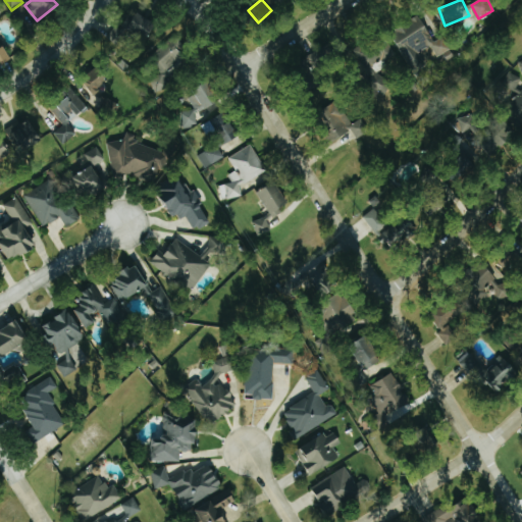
[(159,25),(136,11),(132,18),(134,19),(128,29),(150,41),(159,25)]
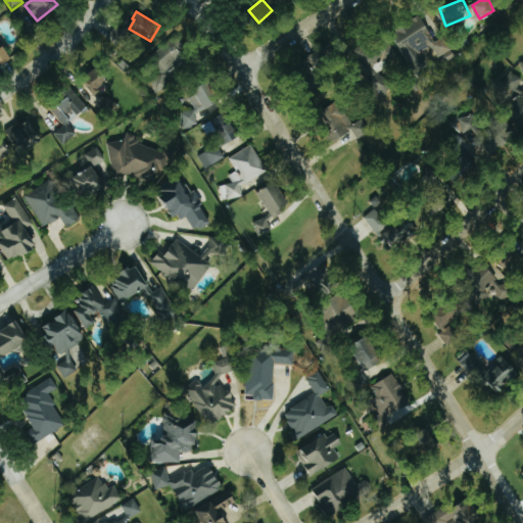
[(435,42),(425,21),(394,37),(415,77),(456,55),(445,37),(435,42)]
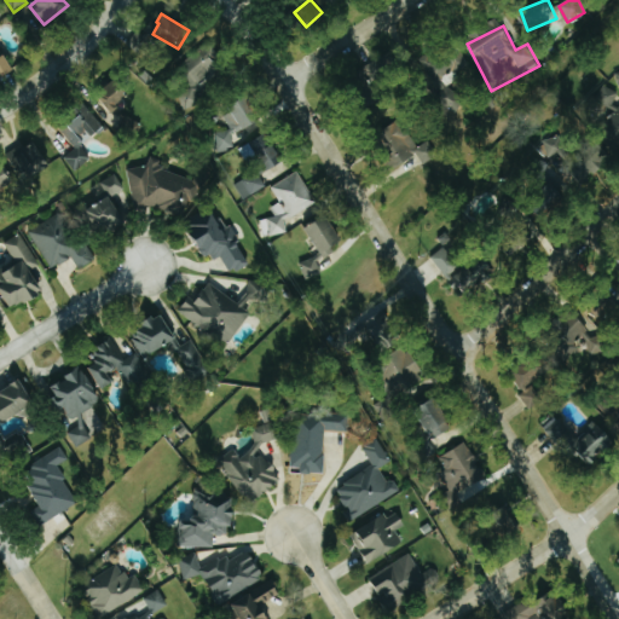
[(221,57),(209,42),(179,69),(191,82),(196,79),(204,90),(225,73),(217,62),(221,57)]
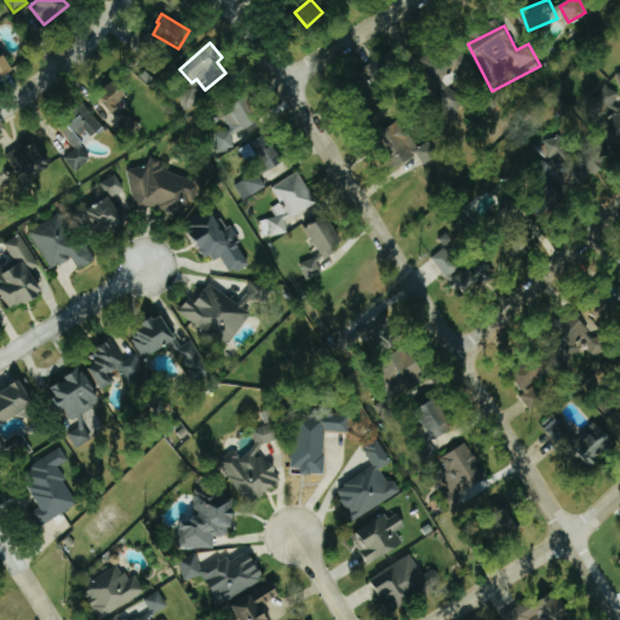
[(0,78),(12,74),(0,46),(0,78)]
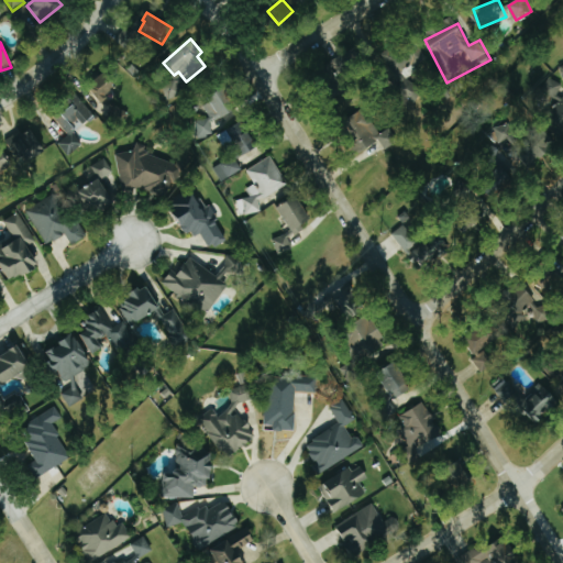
[(89,87),(102,102),(120,88),(107,72),(89,87)]
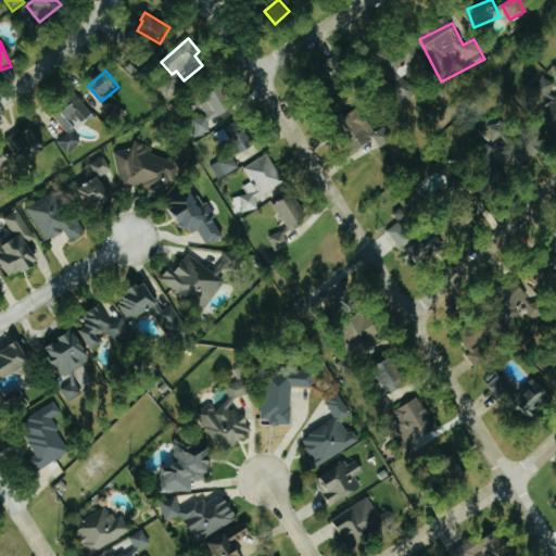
[(555,93),(553,90),(555,87),(546,76),(525,97),(555,128),(555,127),(555,93)]
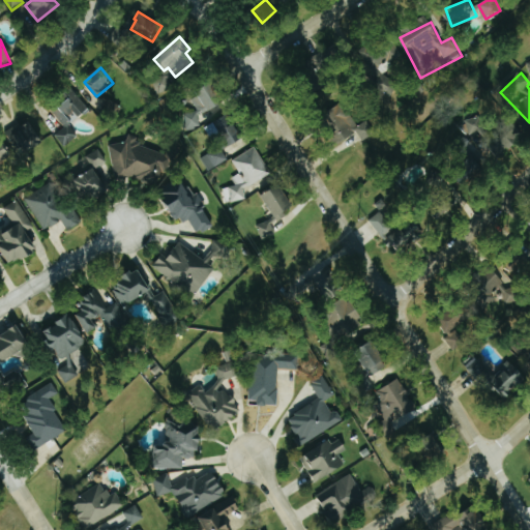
[(184,131),(202,126),(198,114),(225,107),(218,85),(190,93),(196,111),(179,116),(184,131)]
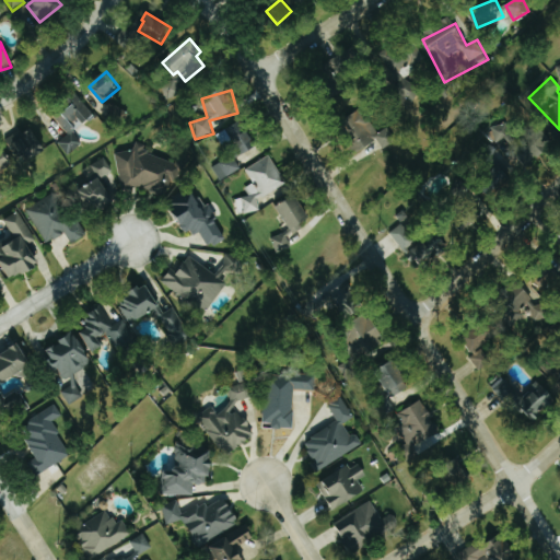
[(95,115),(79,96),(55,117),(69,133),(58,143),(69,155),(84,143),(74,131),(95,115)]
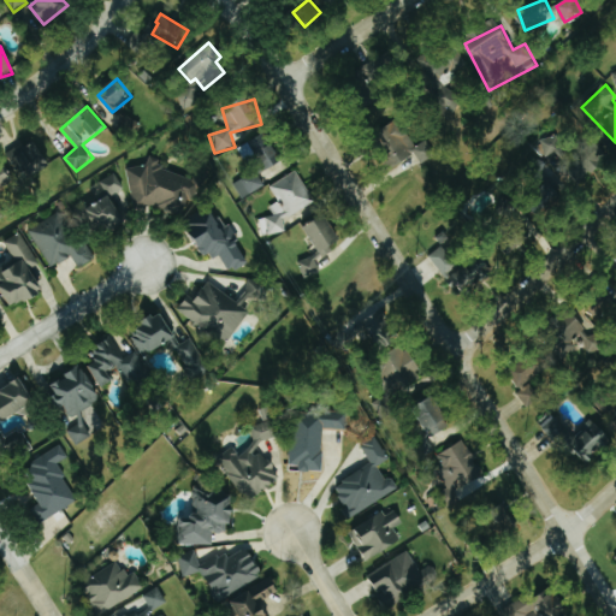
[(416,147),(400,119),(381,130),(403,165),(418,157),(422,165),(437,155),(427,141),(416,147)]
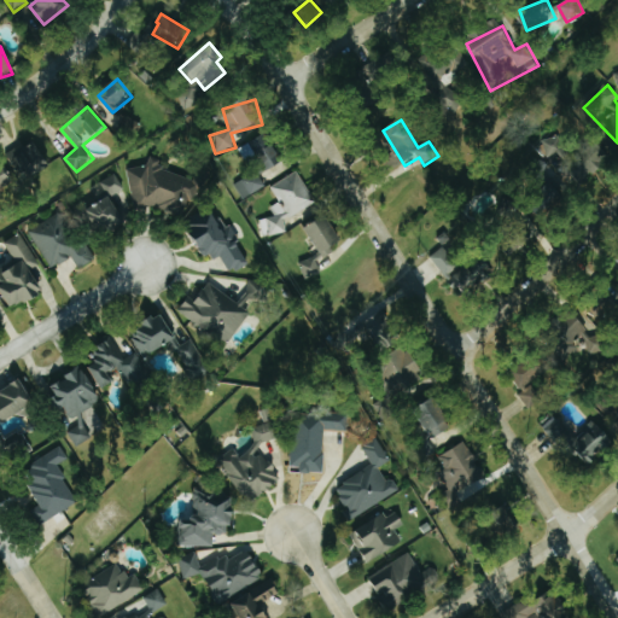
[(286,162),(272,132),(252,141),(267,172),(286,162)]
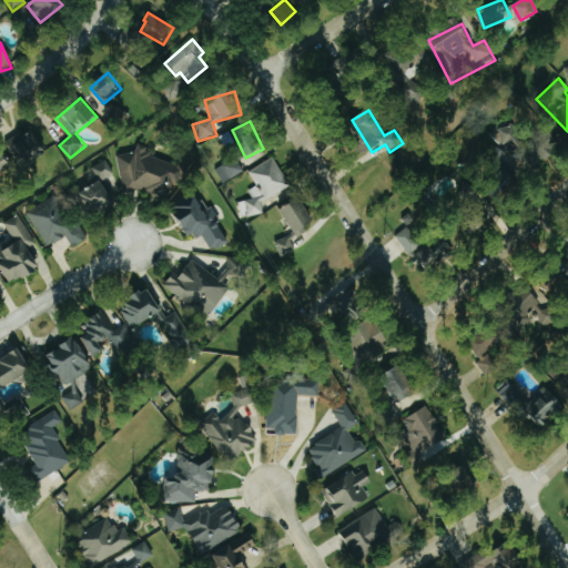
[(499,129),(504,145),(521,140),(517,124),(499,129)]
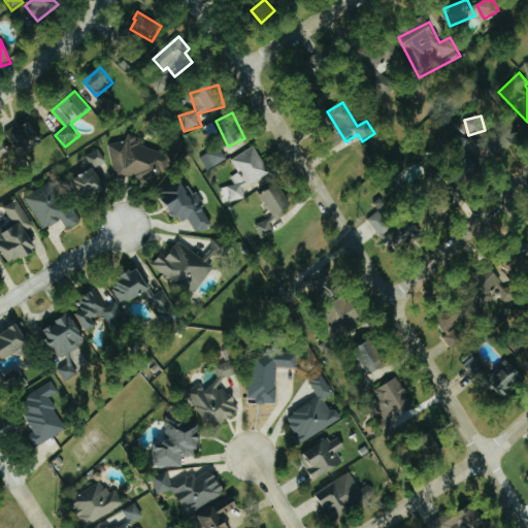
[(8,133),(27,156),(45,141),(30,123),(24,128),(21,123),(8,133)]
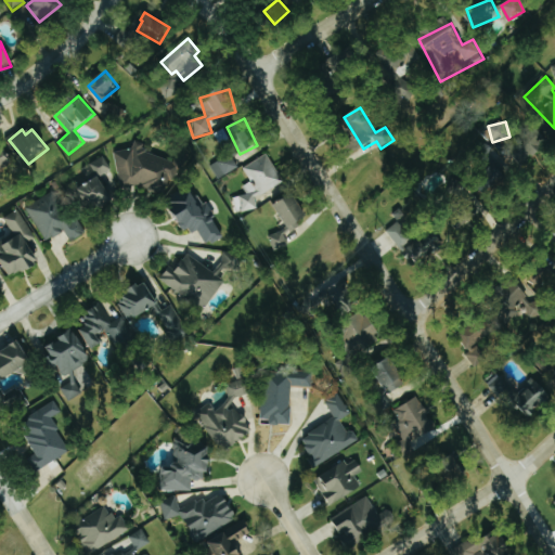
[(115,152),(121,186),(130,185),(133,186),(137,185),(162,193),(165,182),(177,180),(181,164),(146,153),(145,145),(134,142),(132,149),(115,152)]
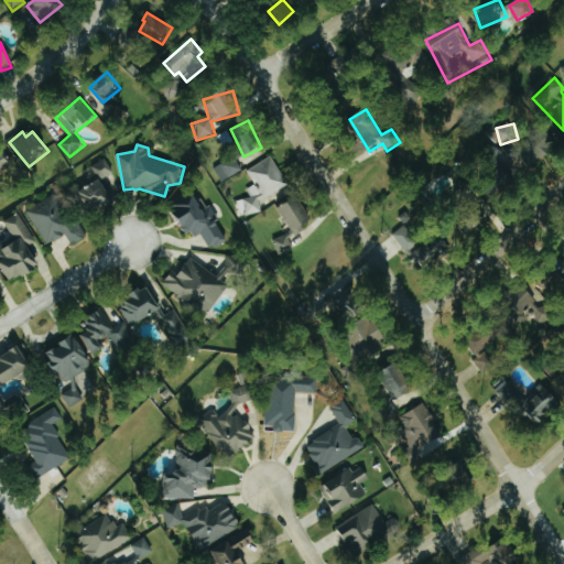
[(0,152),(0,203),(7,198),(0,186),(0,173),(13,166),(3,150),(0,152)]
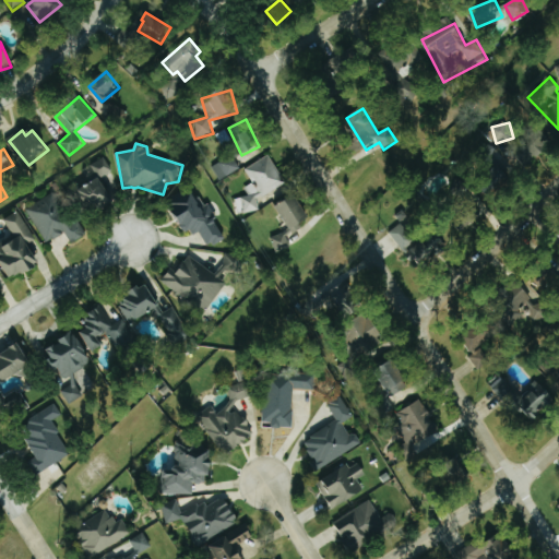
[(241,170),(234,155),(213,165),(219,180),(241,170)]
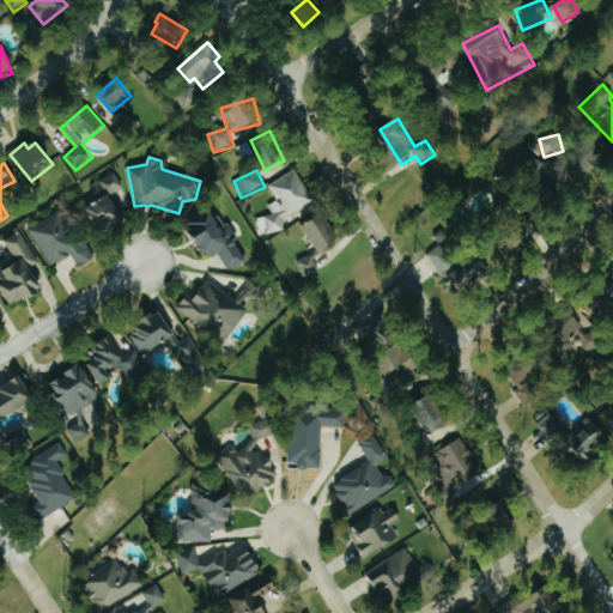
[(286,228),(281,219),(314,202),(298,170),(268,186),(278,201),(269,206),(273,213),(258,222),(266,237),(286,228)]
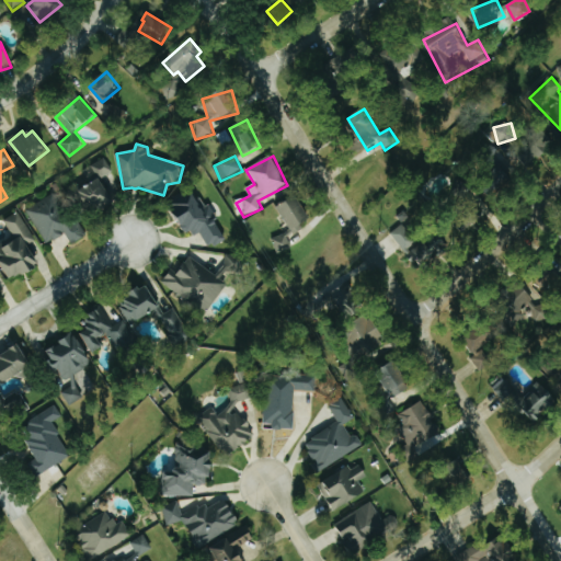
[(513,169),(496,165),(492,186),(508,190),(513,169)]
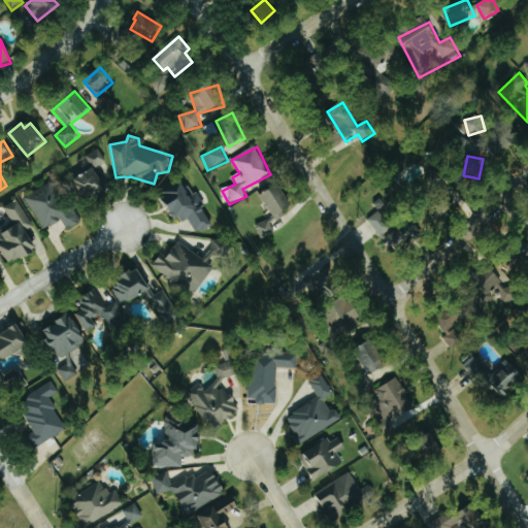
[(95,201),(106,186),(92,174),(90,178),(81,172),(72,185),(95,201)]
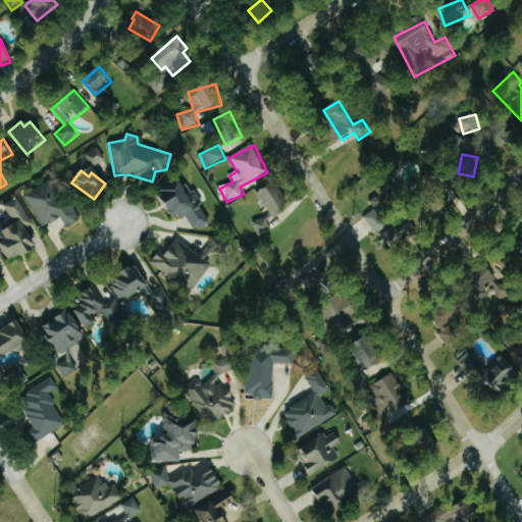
[(196,229),(211,221),(195,191),(190,194),(178,173),(159,185),(178,221),(189,216),(196,229)]
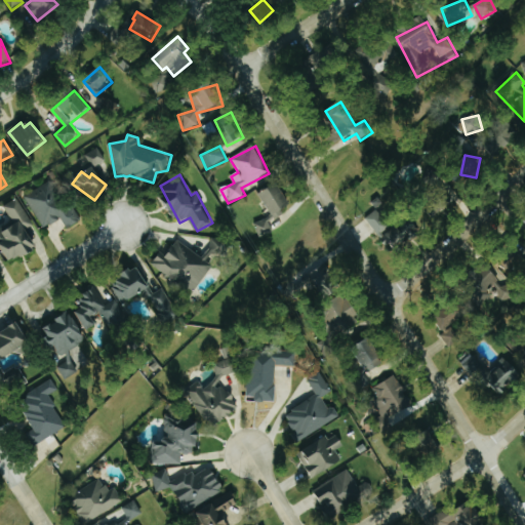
[(70,229),(82,219),(51,179),(25,200),(47,229),(61,217),(70,229)]
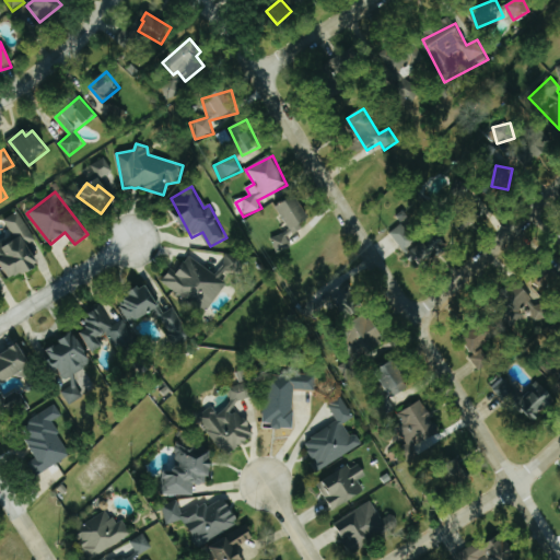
[(312,219),(298,195),(278,206),(292,230),(312,219)]
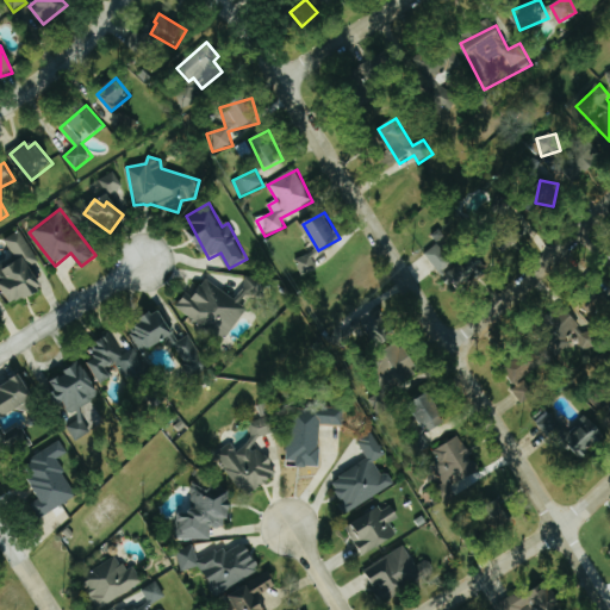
[(16,259),(0,265),(0,285),(11,307),(44,291),(32,266),(38,262),(23,230),(6,238),(16,259)]
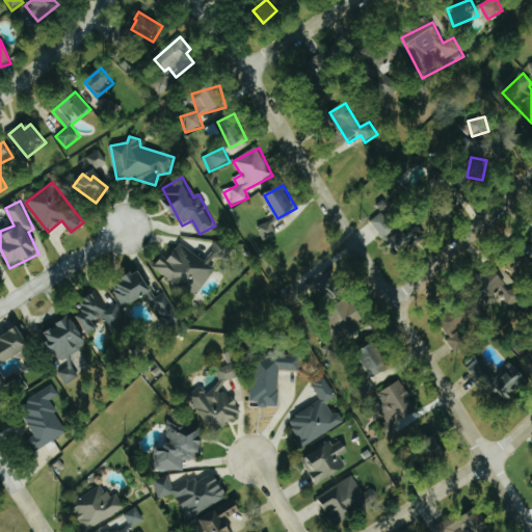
[(259,228),(265,240),(278,234),(272,221),(259,228)]
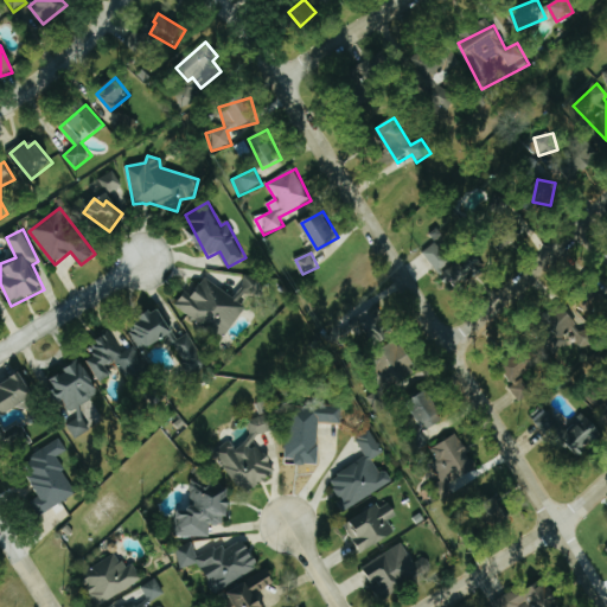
[(466,264),(459,259),(442,276),(461,293),(486,266),(474,255),(466,264)]
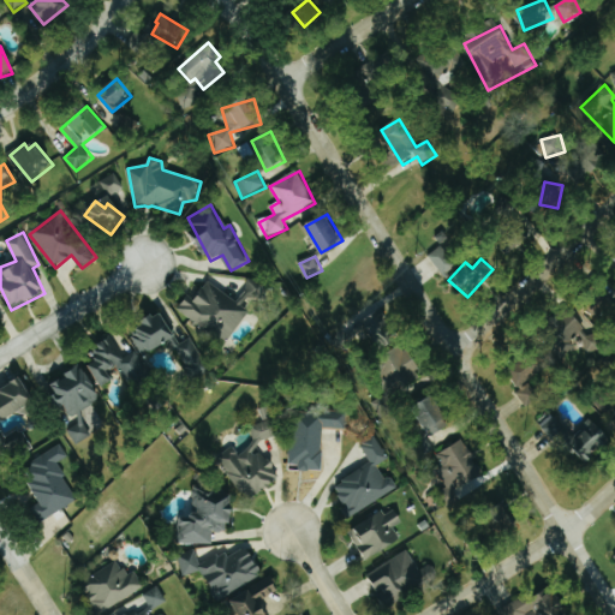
[(230,344),(249,311),(251,312),(267,286),(254,279),(239,302),(208,282),(197,300),(189,296),(178,312),(230,344)]
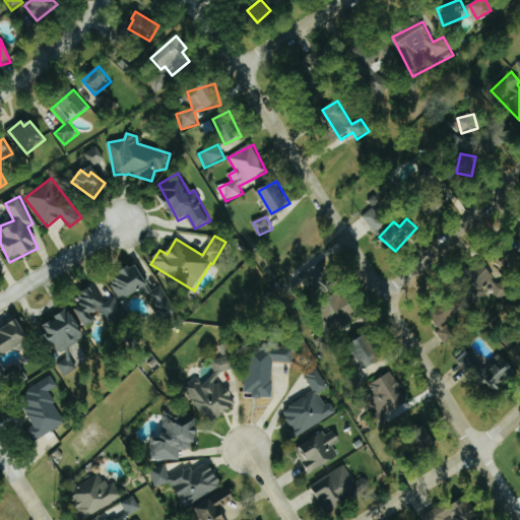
[(302,271),(307,283),(314,281),(320,297),(336,290),(326,262),(302,271)]
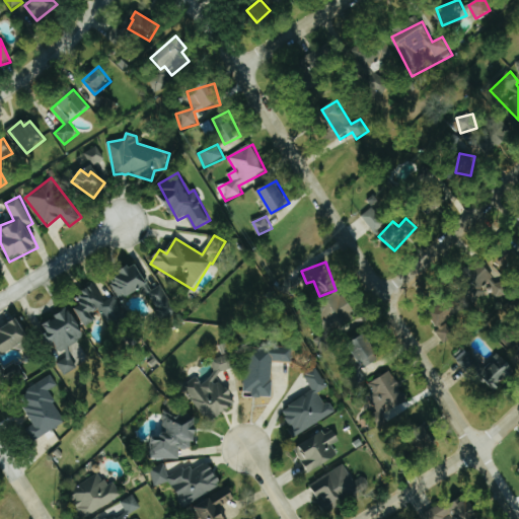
[(110,282),(123,301),(149,284),(138,265),(110,282)]
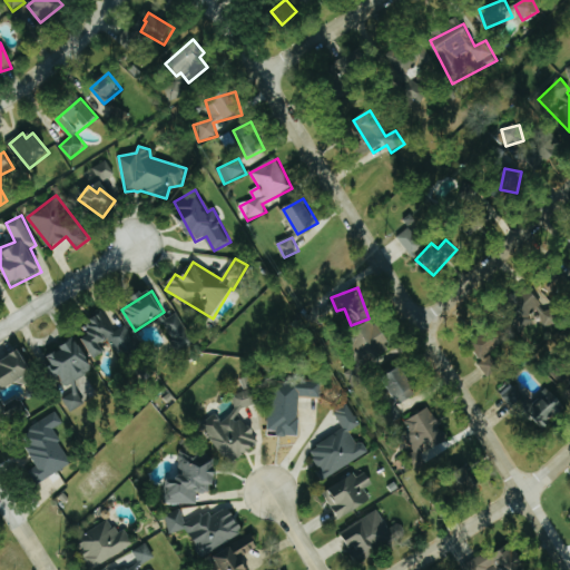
[(544,326),(560,324),(558,307),(543,311),(540,294),(523,297),(527,316),(542,314),(544,326)]
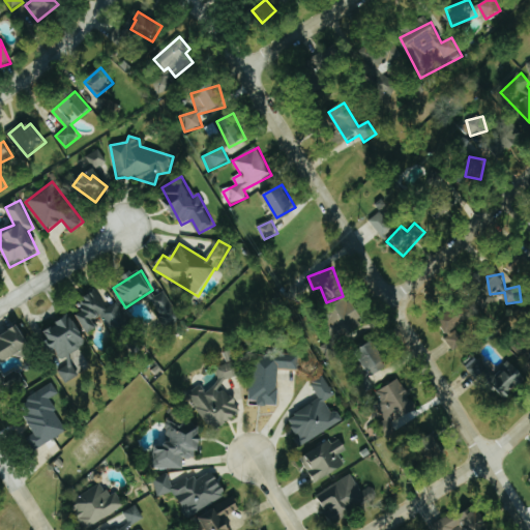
[(113,334),(131,325),(119,302),(109,308),(99,291),(79,302),(84,312),(79,315),(89,334),(99,328),(95,320),(102,316),(113,334)]
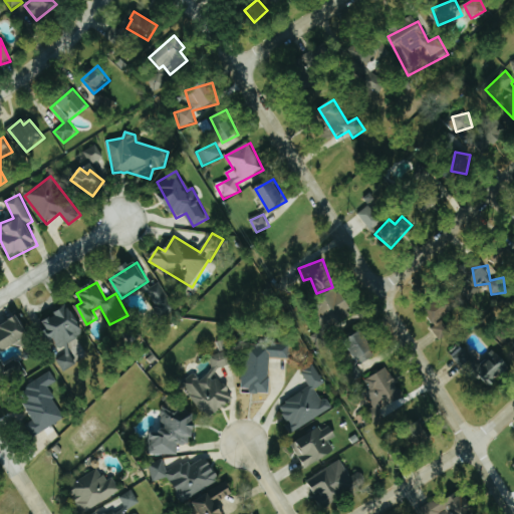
[(160,315),(174,309),(162,283),(148,290),(160,315)]
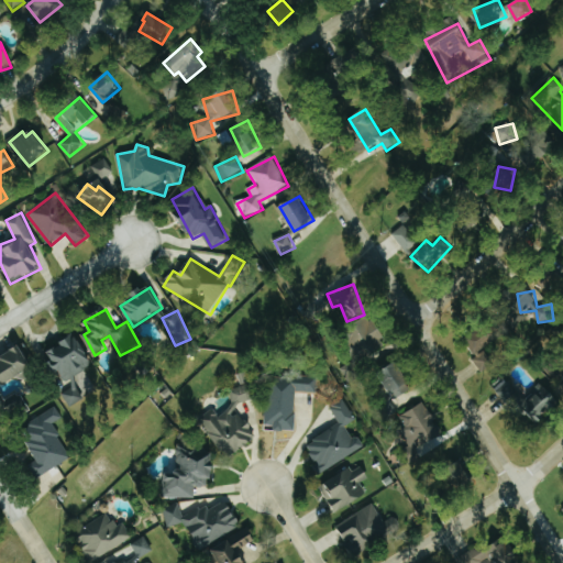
[(366,359),(388,346),(373,319),(351,331),(366,359)]
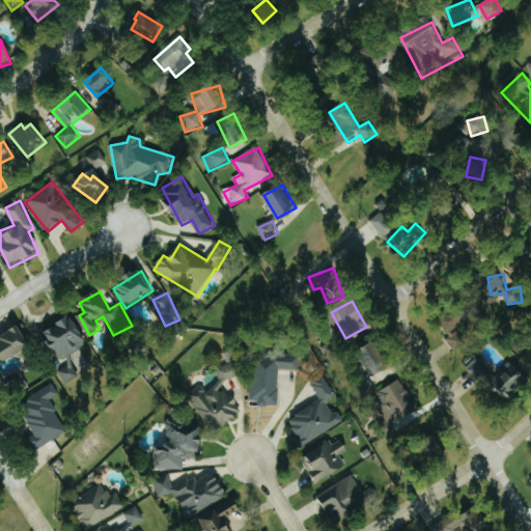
[(51,341),(63,361),(90,343),(71,313),(44,331),(51,341)]
